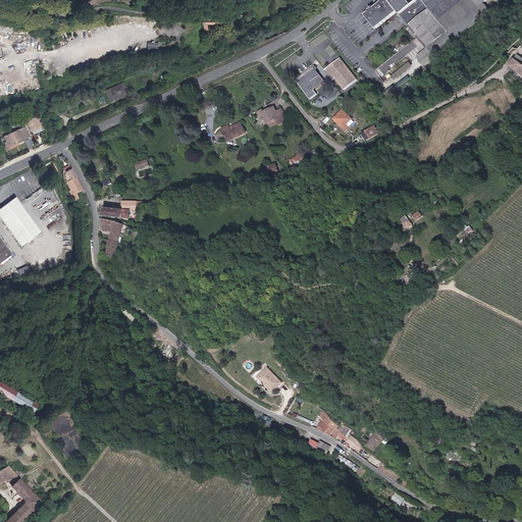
[(388,0),(380,0),(364,14),(376,29),(399,11),(388,0)]
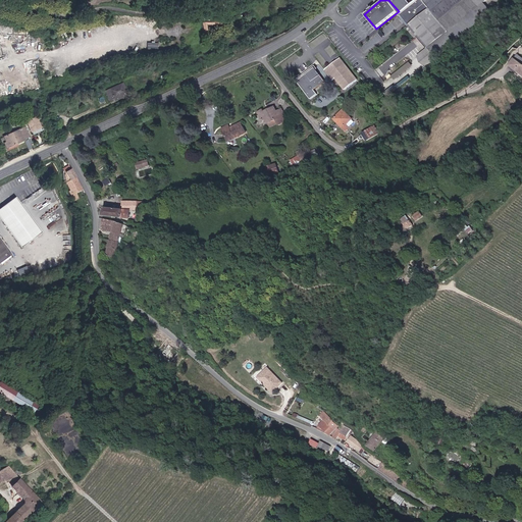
[(388,0),(399,11),(427,48),(417,56),(426,67),(435,59),(492,14),(483,2),(486,0),(388,0)]
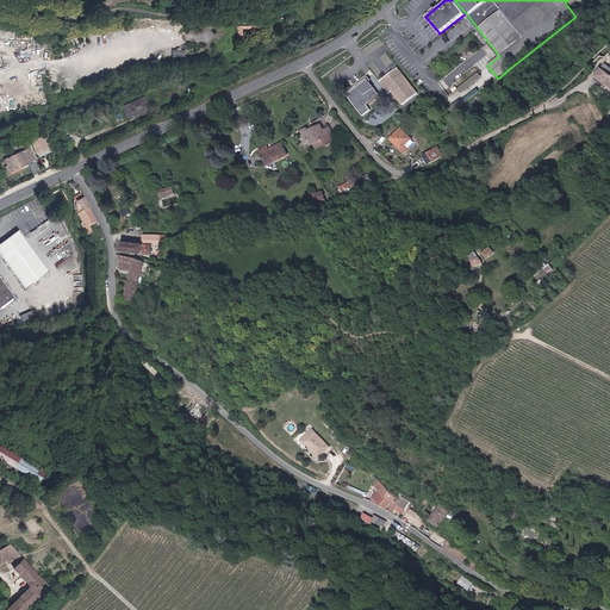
[(237,25),(241,41),(244,41),(243,30),(253,27),(253,31),(265,29),(263,24),(253,25),(253,23),(237,25)]
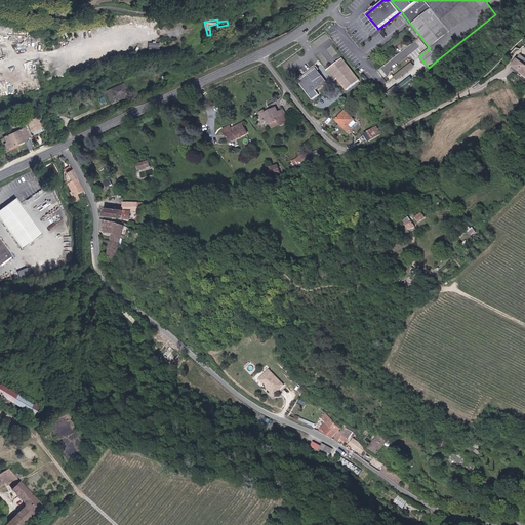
[(0,32),(11,33),(11,26),(4,26),(4,25),(0,24),(0,32)]
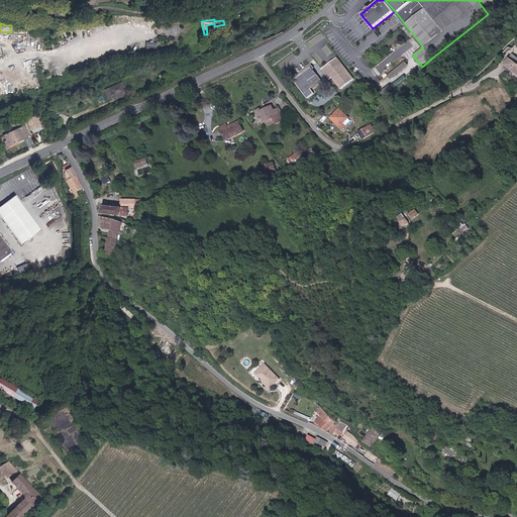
[(516,57),(514,55),(506,64),(516,73),(516,57)]
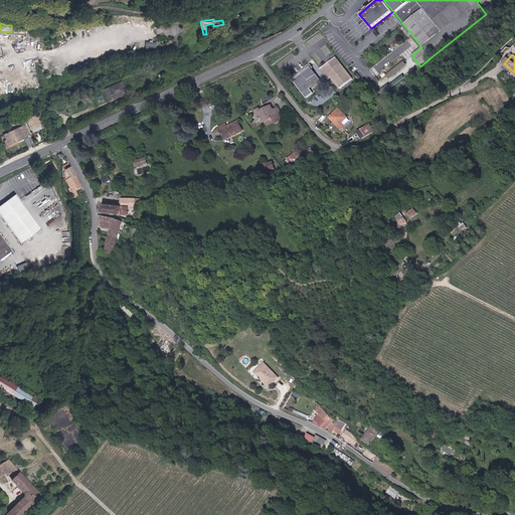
[(331,77),(339,89),(353,78),(337,56),(320,68),(328,79),(331,77)]
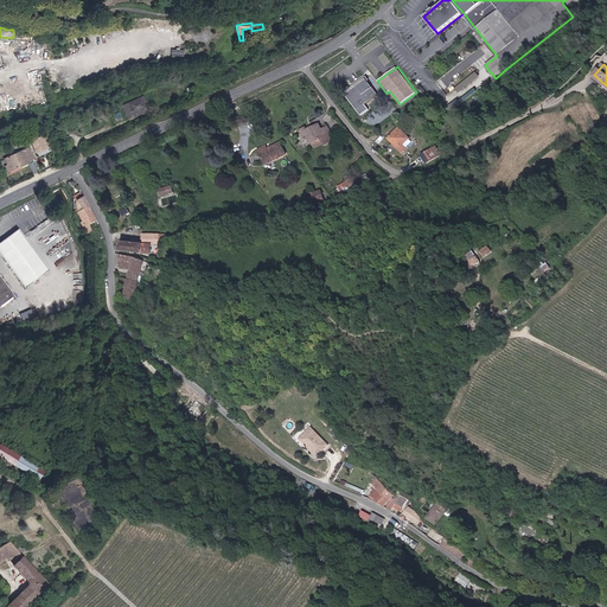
[(477,72),(454,87),(458,91),(480,77),(477,72)]
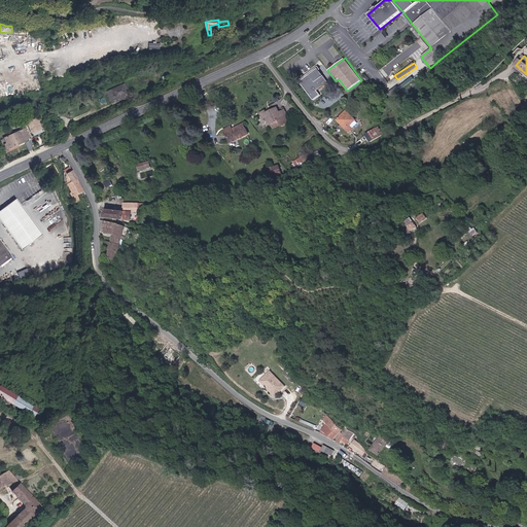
[(319,67),(300,79),(313,100),(321,94),(318,90),(329,82),(319,67)]
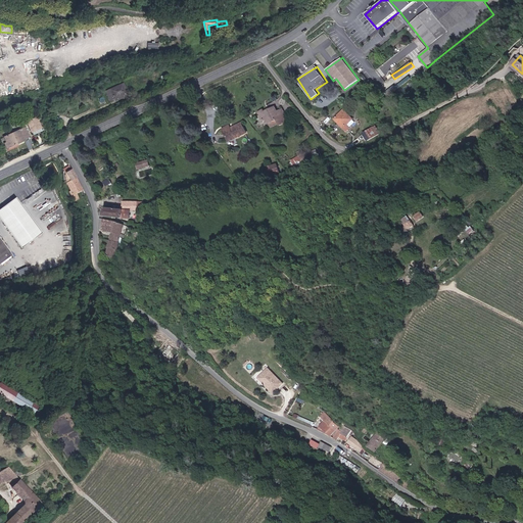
[(125,83),(106,91),(110,101),(129,93),(125,83)]
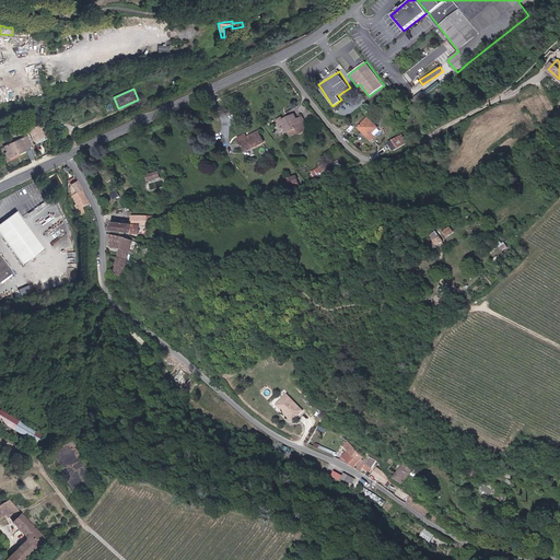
[(418,100),(428,92),(426,89),(416,96),(418,100)]
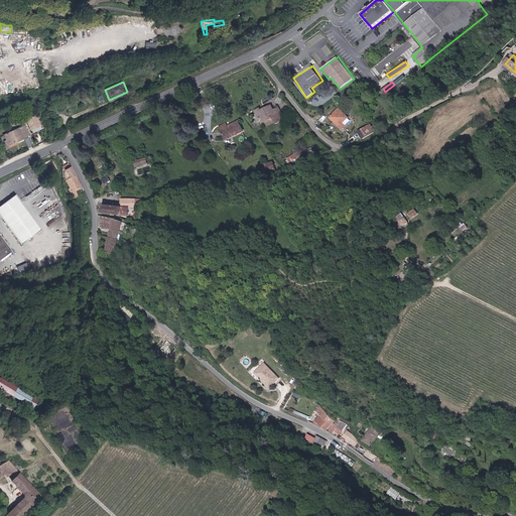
[(256,111),(259,119),(262,117),(264,122),(266,121),(268,125),(275,122),(276,123),(285,119),(279,107),(274,110),(272,106),(262,111),(261,109),(256,111)]
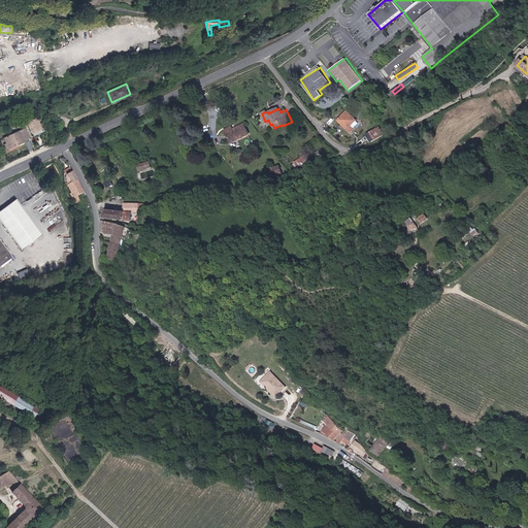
[(348,111),(338,121),(351,132),(354,129),(352,127),(357,121),(348,111)]
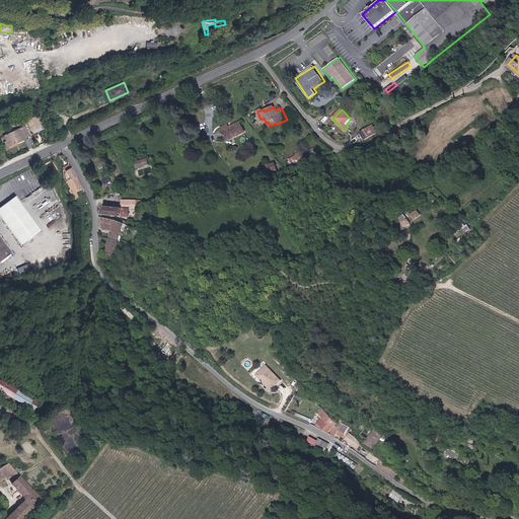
[(38,116),(27,121),(29,126),(40,121),(38,116)]
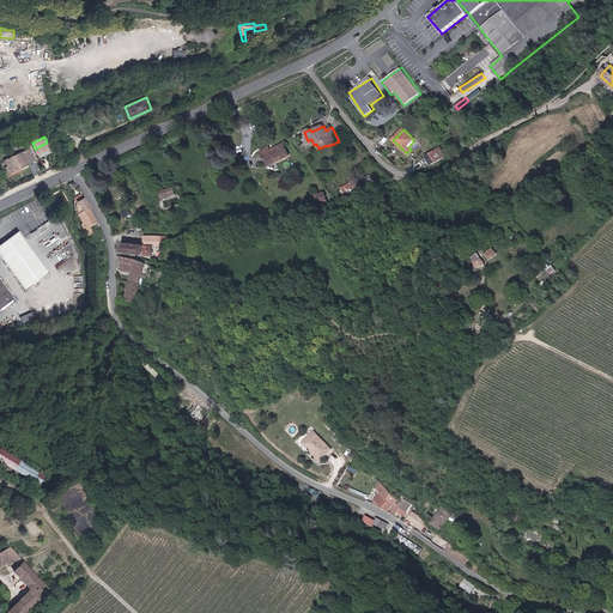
[(268,164),(290,155),(284,144),(272,149),(271,147),(262,151),(268,164)]
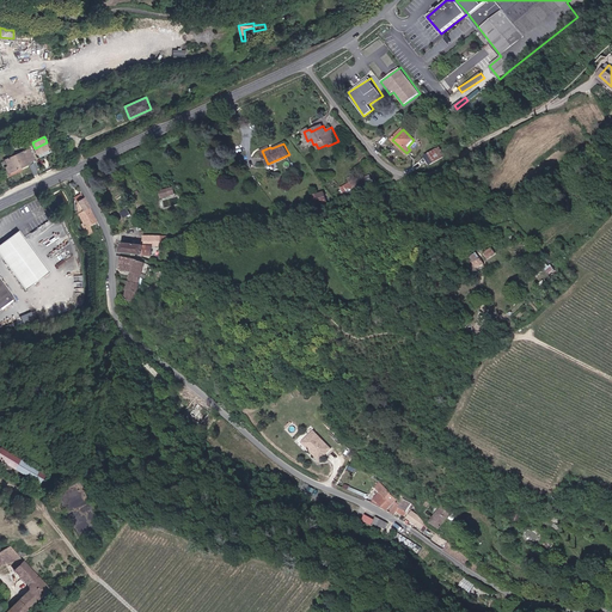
[(424,154),(429,164),(445,157),(440,147),(424,154)]
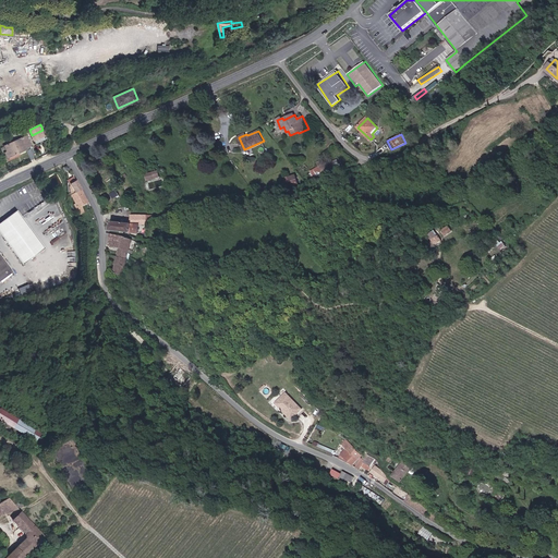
[(25,136),(3,146),(9,157),(31,147),(25,136)]
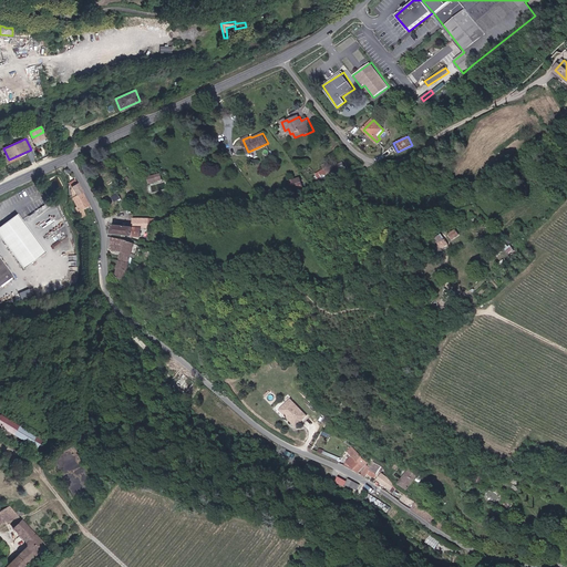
[(162,174),(148,177),(150,183),(164,179),(162,174)]
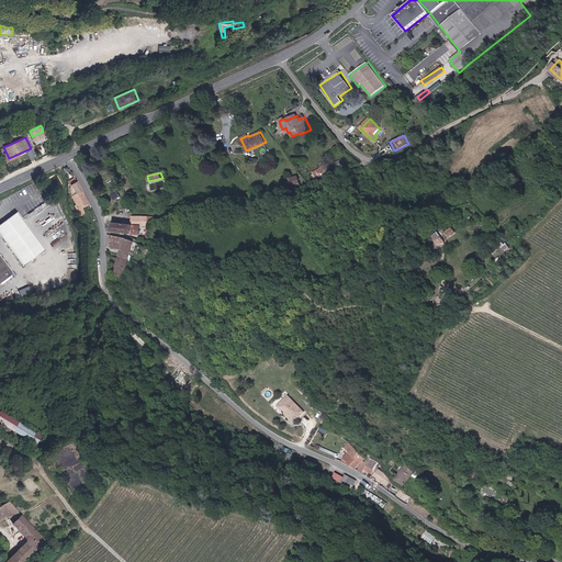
[(300,179),(291,181),(293,189),(302,187),(300,179)]
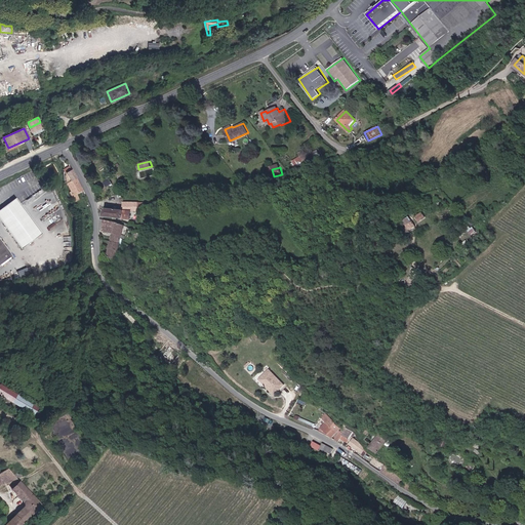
[(65,173),(69,184),(78,179),(72,169),(65,173)]
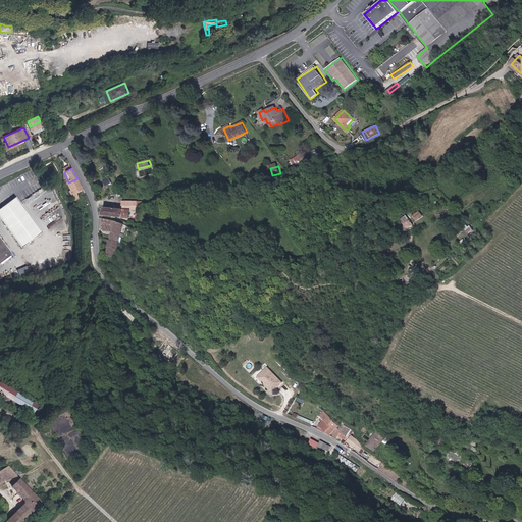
[(77,178),(68,183),(72,190),(70,191),(75,201),(80,199),(76,193),(84,191),(77,178)]
